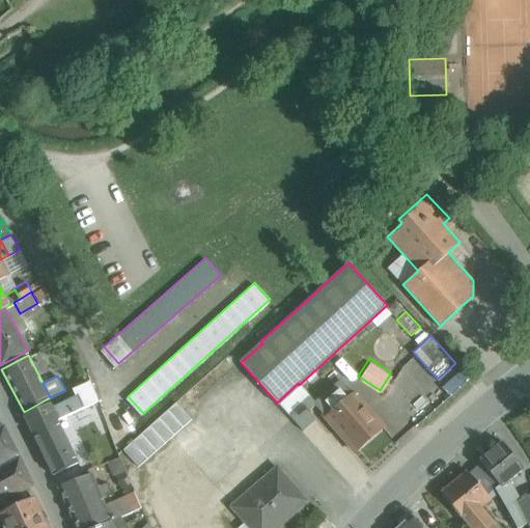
[(50,401),(24,415),(32,432),(57,419),(98,400),(90,382),(74,389),(77,396),(52,408),(50,401)]
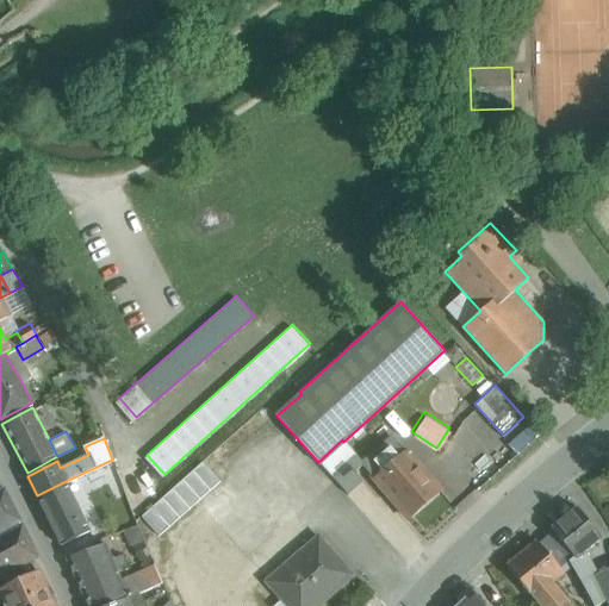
[(399,444),(387,455),(392,462),(374,478),(409,517),(441,489),(423,469),(406,449),(405,451),(399,444)]
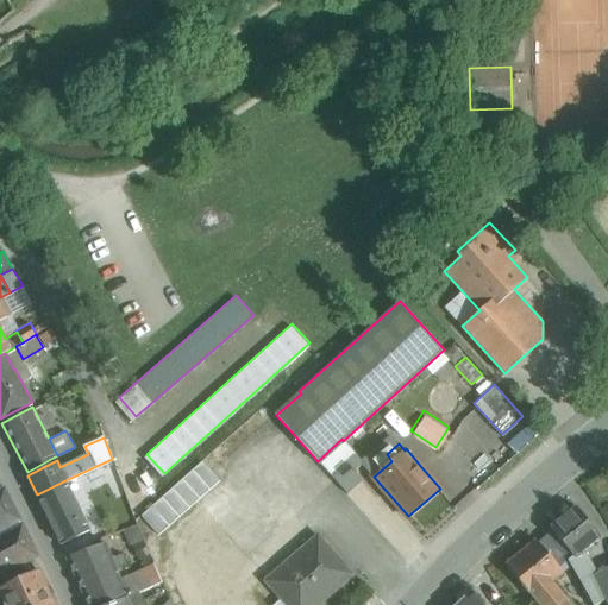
[(353,451),(330,472),(348,492),(362,479),(353,470),(363,461),(353,451)]
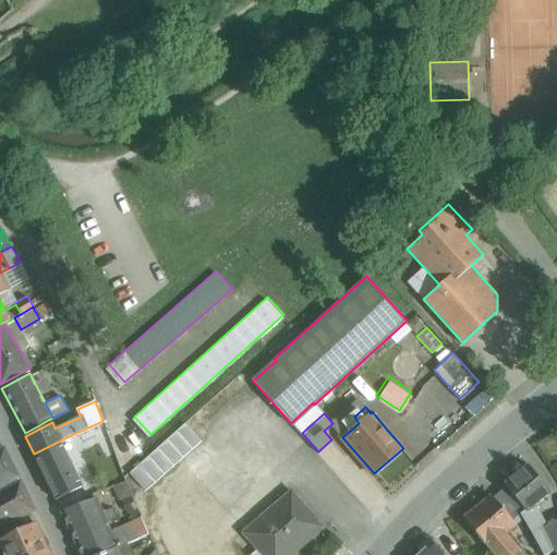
[(184,422),(131,468),(147,487),(202,441),(184,422)]
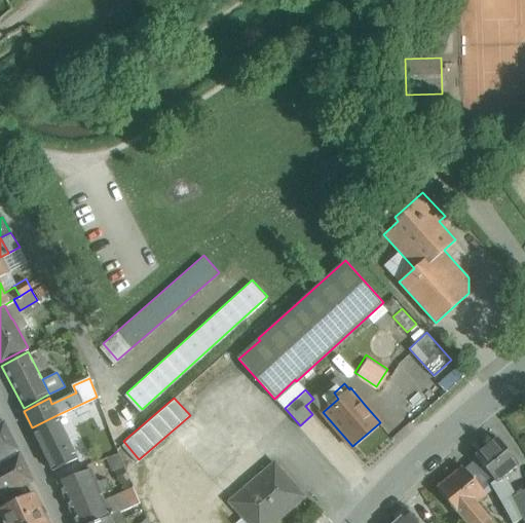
[(77,456),(57,415),(32,427),(52,470),(77,456)]
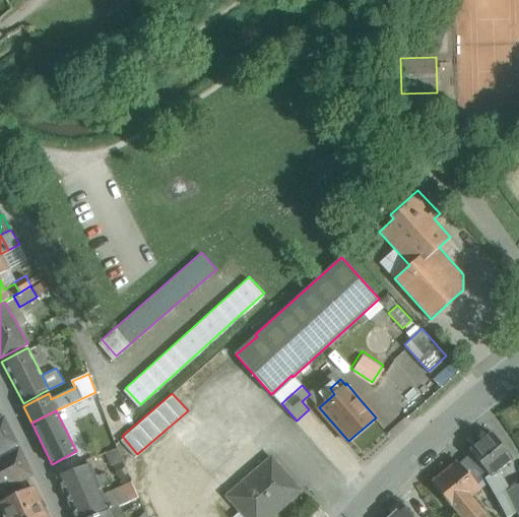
[(4,417),(0,419),(0,453),(17,444),(4,417)]
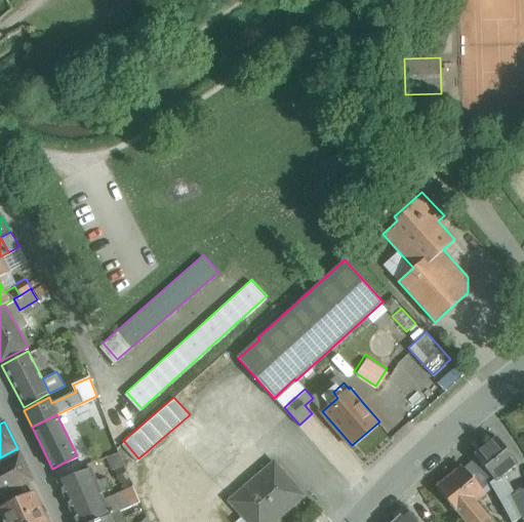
[(513,493),(501,475),(518,462),(496,436),(474,453),(479,460),(494,478),(489,482),(491,485),(512,521),(523,515),(523,514),(523,513),(513,494),(513,493)]
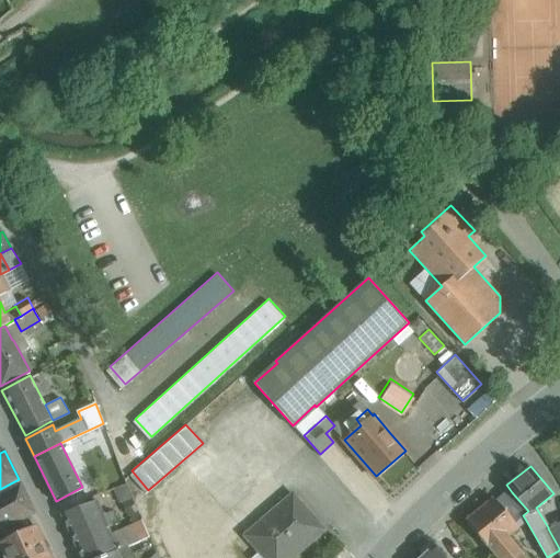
[(21,482),(0,493),(0,528),(34,512),(21,482)]
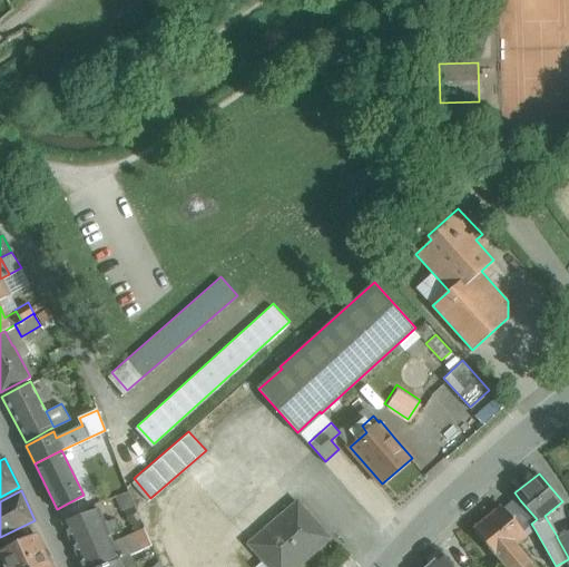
[(537,519),(520,500),(507,511),(526,534),(533,527),(531,524),(537,519)]
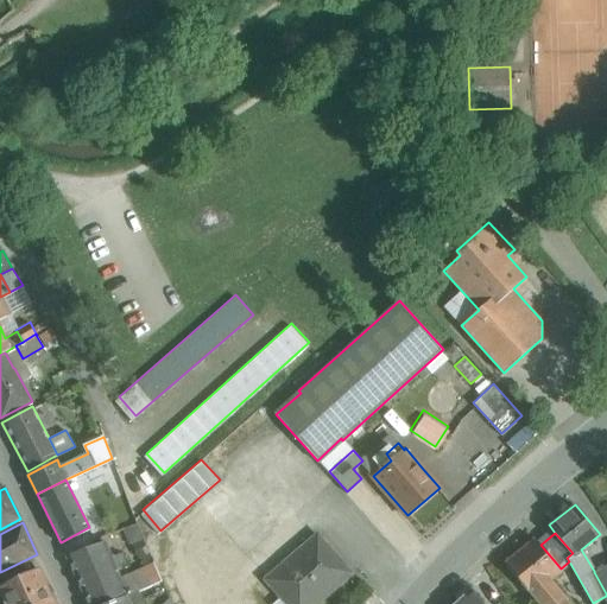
[(317,536),(269,578),(290,603),(310,603),(348,572),(317,536)]
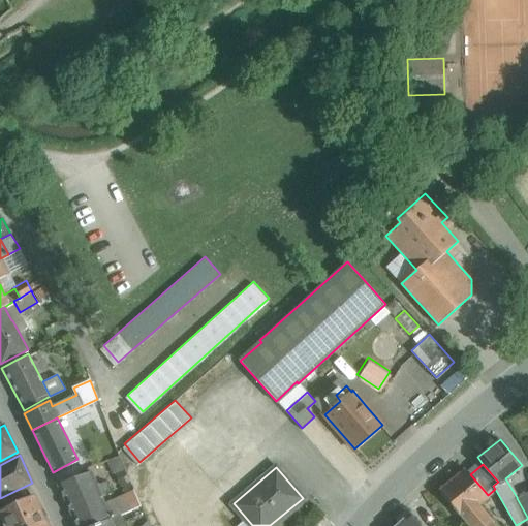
[(465,467),(439,489),(463,518),(463,517),(470,525),(496,525),(478,504),(489,496),(470,474),(465,467)]
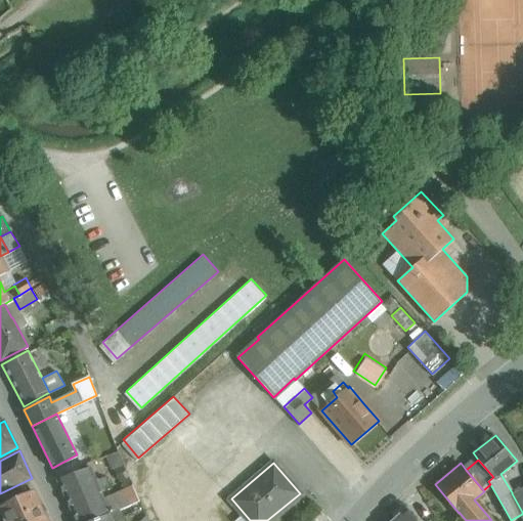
[(90,466),(57,478),(76,520),(89,520),(110,513),(96,480),(90,466)]
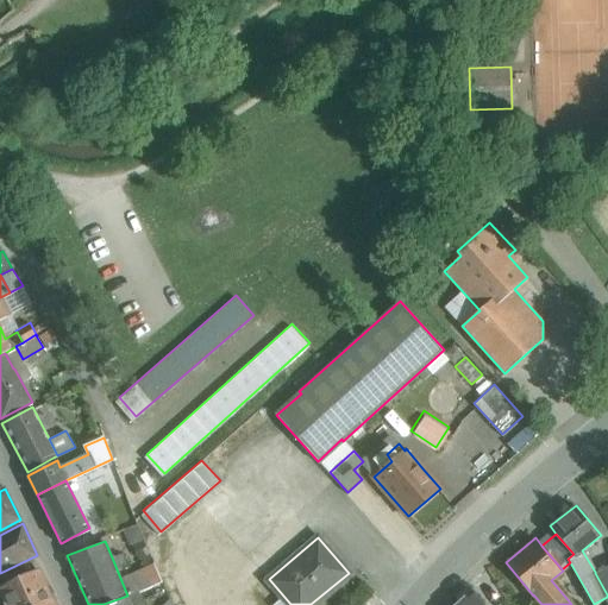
[(137,560),(126,565),(121,554),(112,558),(127,596),(138,592),(162,581),(150,554),(137,560)]
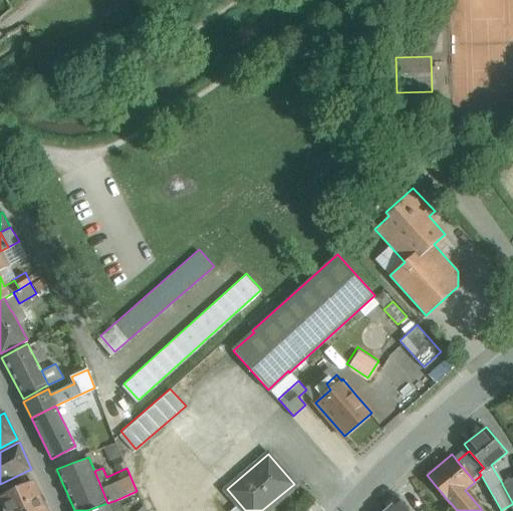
[(512,477),(502,483),(502,484),(512,502),(512,503),(512,504),(512,507),(512,508),(512,509),(512,477)]
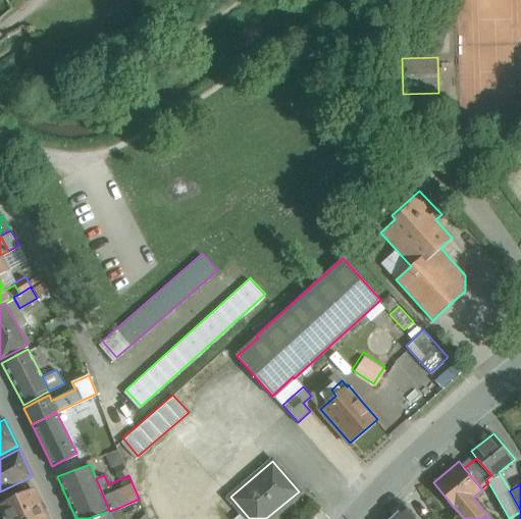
[(34,488),(0,505),(0,508),(4,518),(40,518),(46,517),(34,488)]
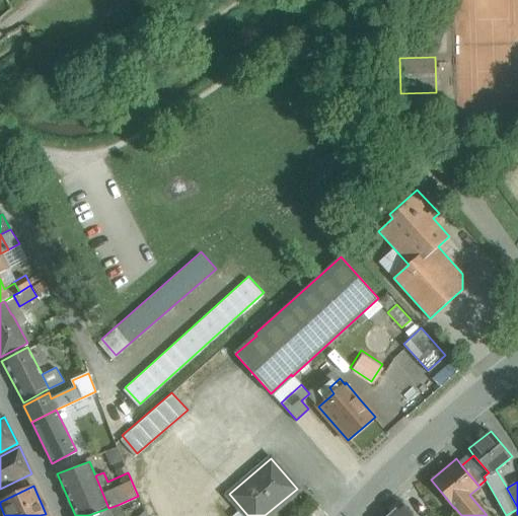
[(414,515),(402,503),(386,515),(414,515)]
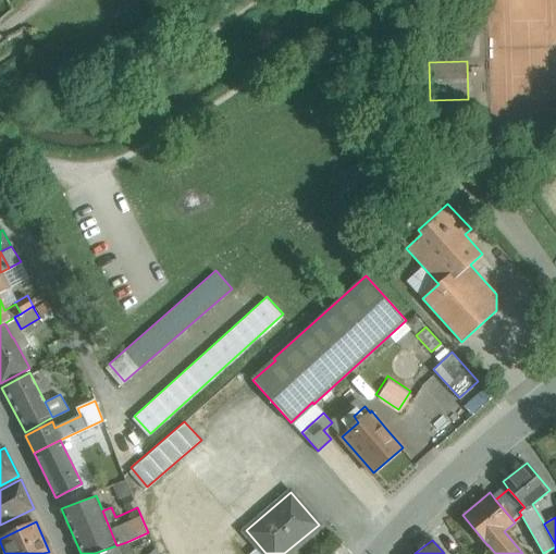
[(95,553),(131,553),(126,542),(116,545),(95,553)]
